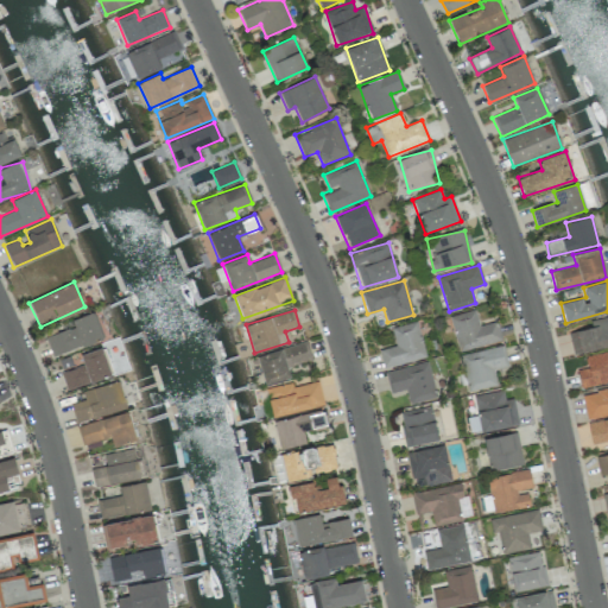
[(449,316),(458,352),(502,341),(496,321),(480,325),(475,310),(449,316)]
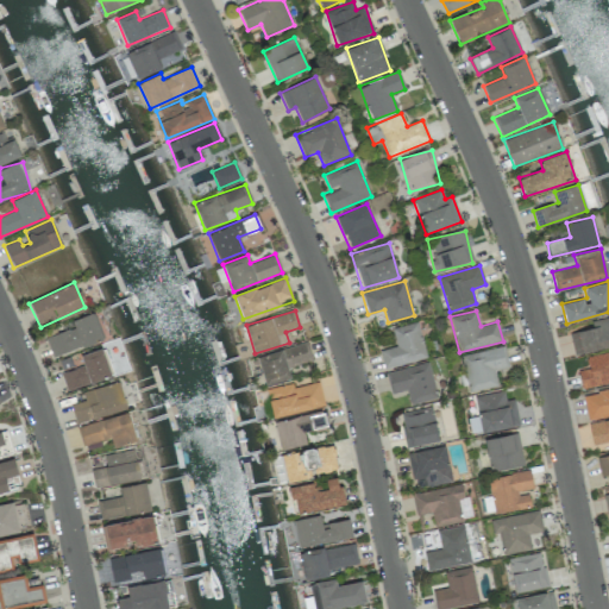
[(71,321),(74,327),(45,339),(54,358),(102,338),(92,312),(71,321)]
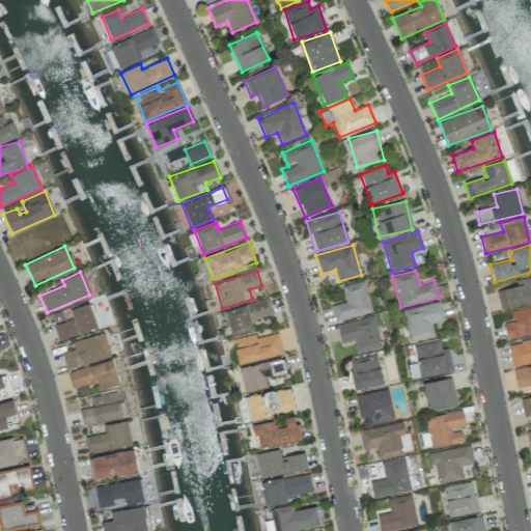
[(497,290),(500,309),(530,302),(530,276),(514,279),(516,286),(497,290)]
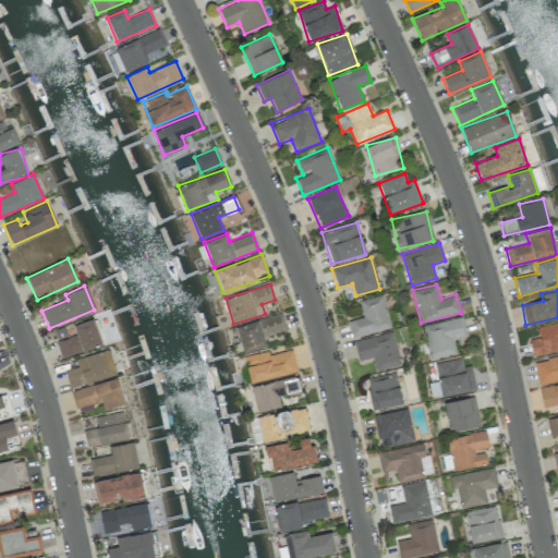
[(390,328),(383,294),(359,301),(363,317),(348,320),(352,338),(390,328)]
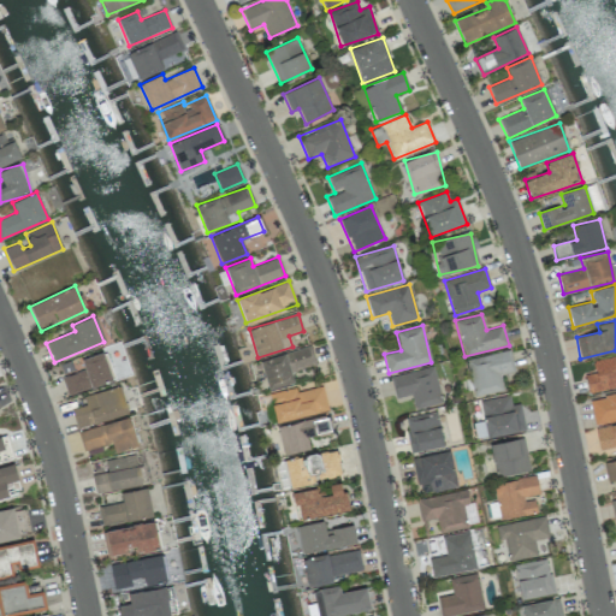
[(268,390),(294,383),(291,371),(315,365),(312,347),(260,360),(268,390)]
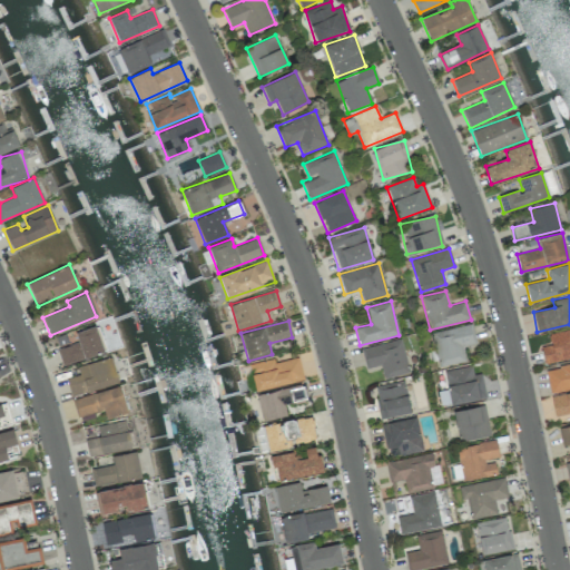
[(440,367),(465,361),(462,346),(475,343),(471,323),(432,333),(440,367)]
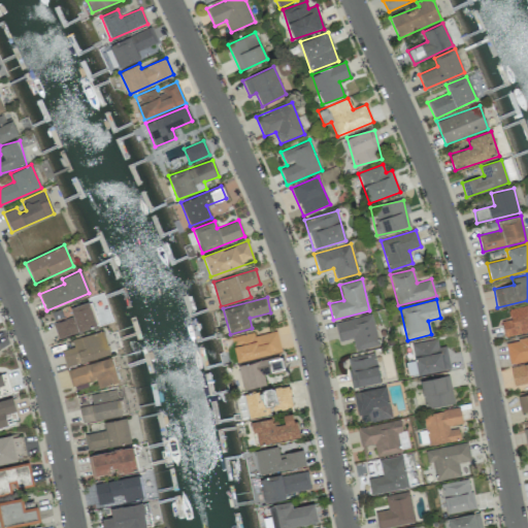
[(53,324),(58,339),(98,326),(90,301),(70,308),(72,317),(53,324)]
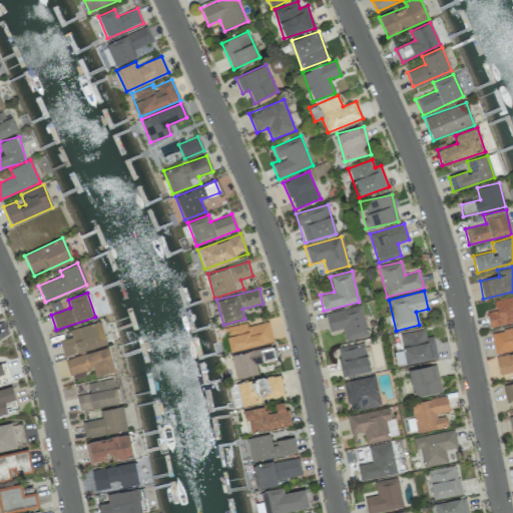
[(512,296),(494,300),(495,311),(488,312),(489,326),(512,323),(512,296)]
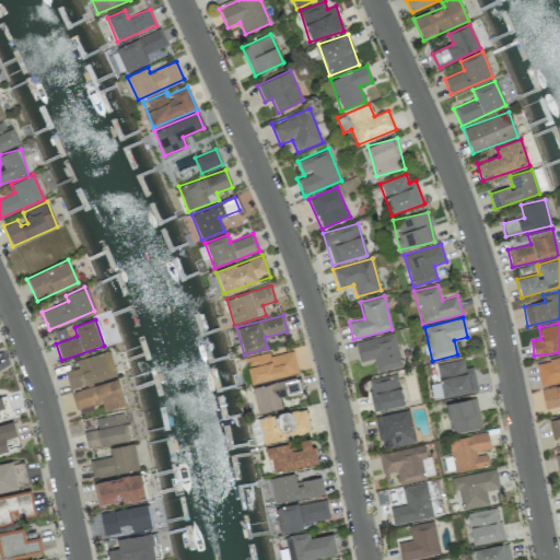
[(354,342),(359,362),(373,359),(376,372),(401,366),(394,333),(354,342)]
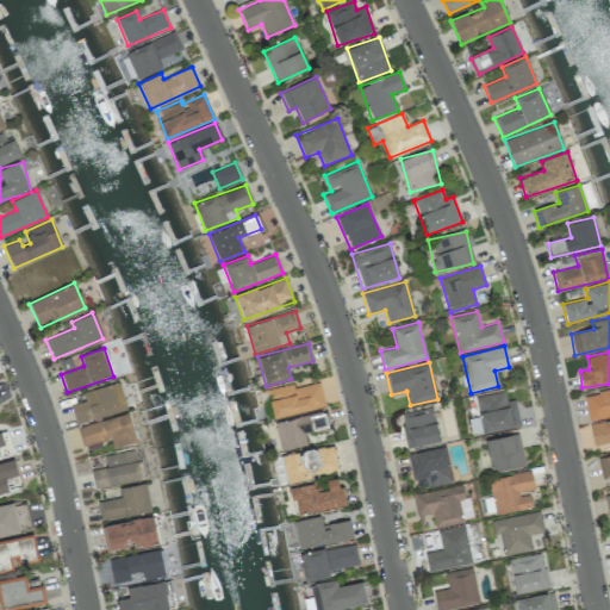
[(82,393),(85,400),(70,405),(76,424),(126,409),(118,381),(82,393)]
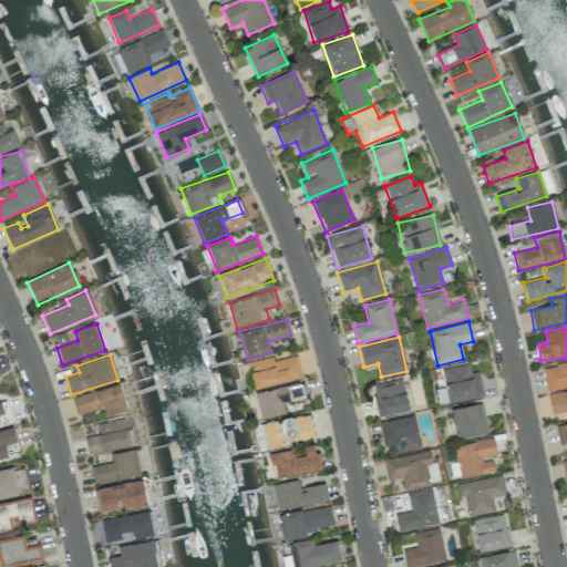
[(302,378),(297,356),(272,361),(271,357),(247,362),(254,389),(302,378)]
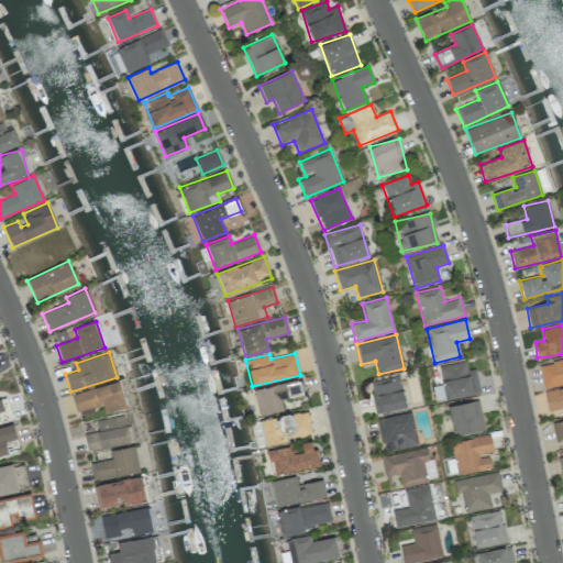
[(562,384),(562,359),(539,364),(543,388),(562,384)]
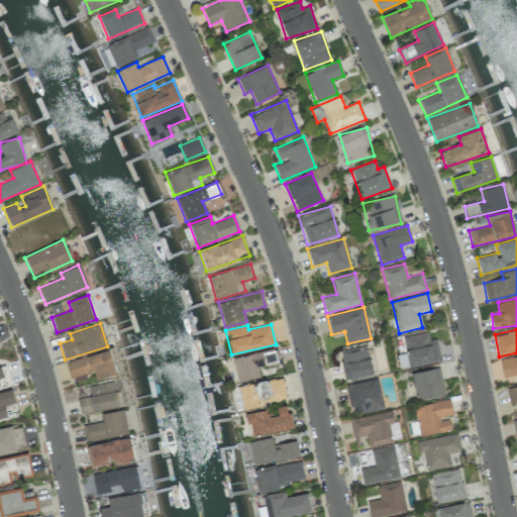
[(440,362),(436,338),(429,339),(428,332),(403,336),(408,367),(440,362)]
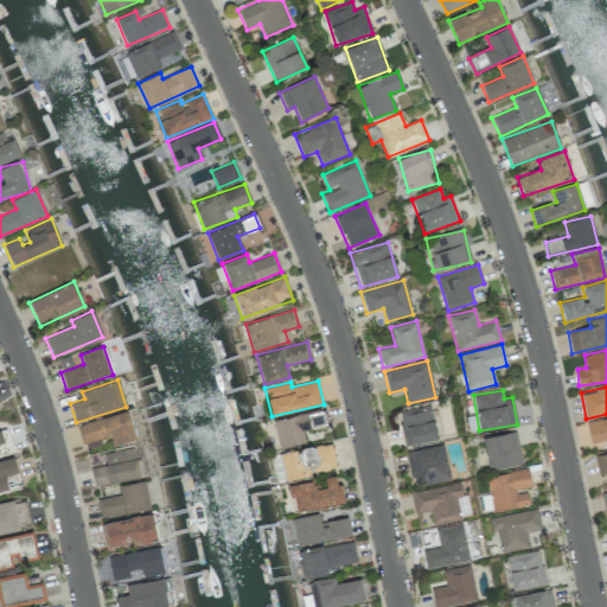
[(435,442),(432,407),(401,409),(403,445),(435,442)]
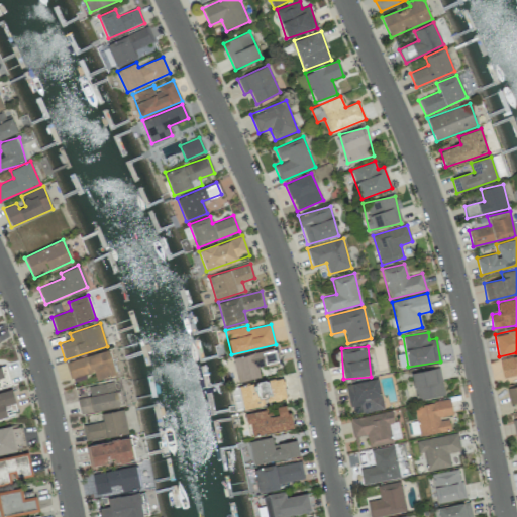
[(238,382),(260,377),(257,367),(278,363),(275,348),(232,358),(238,382)]
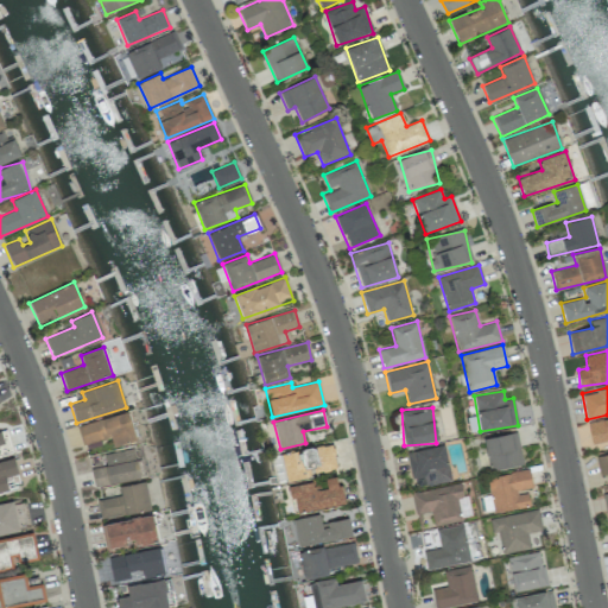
[(111,437),(113,447),(135,441),(128,412),(77,425),(82,445),(111,437)]
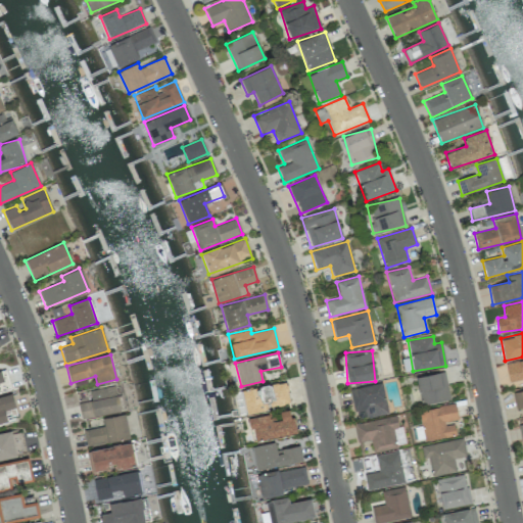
[(522,378),(522,360),(506,363),(509,381),(522,378)]
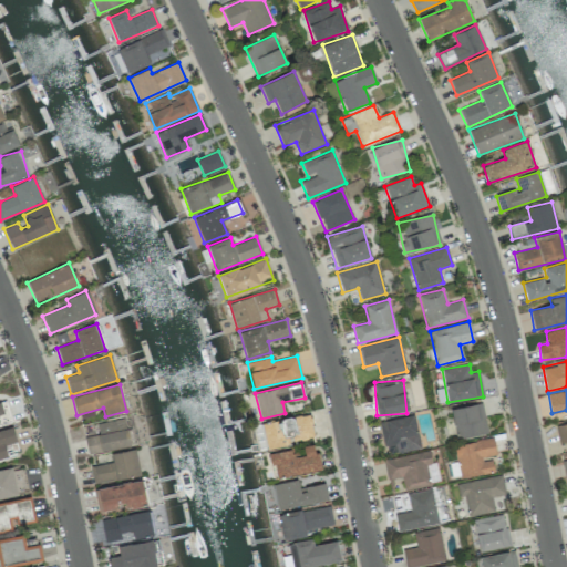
[(451,409),(457,440),(488,433),(482,403),(451,409)]
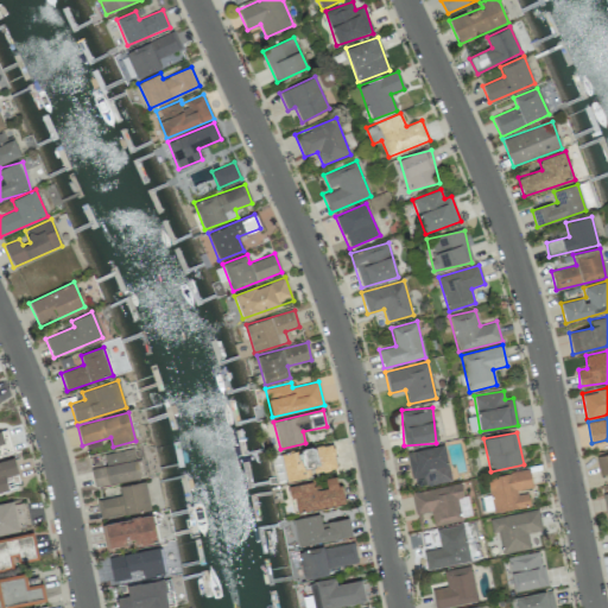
[(280,454),(285,480),(337,469),(333,444),(280,454)]
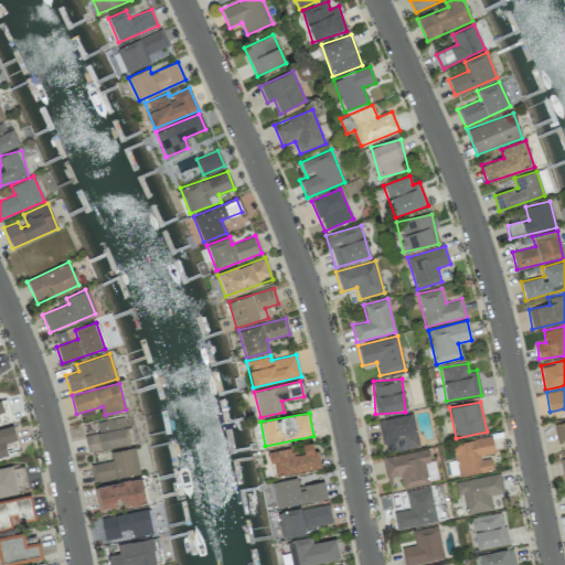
[(419,447),(414,413),(379,419),(385,454),(419,447)]
